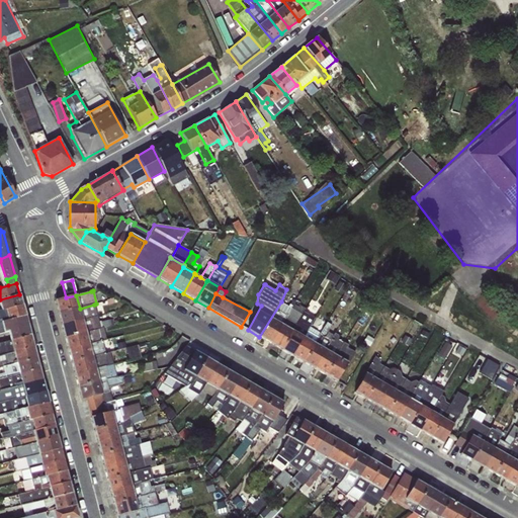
[(22,306),(19,294),(0,299),(0,308),(1,311),(1,312),(5,311),(22,306)]
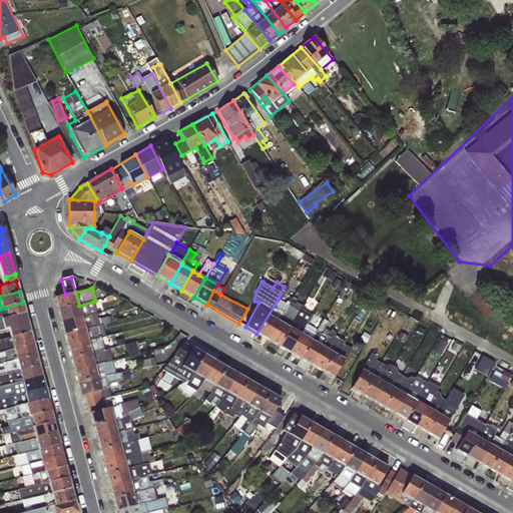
[(65,295),(55,298),(58,311),(79,306),(75,293),(65,295)]
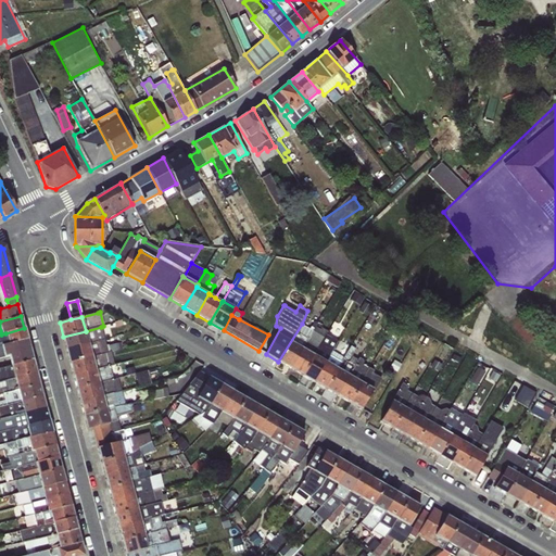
[(302,324),(278,362),(290,368),(318,323),(315,320),(310,328),(302,324)]
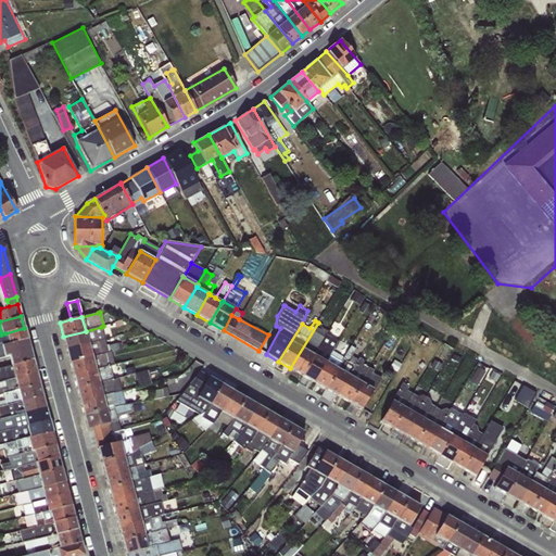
[(332,323),(301,375),(313,382),(332,351),(338,341),(333,339),(341,325),(336,320),(332,323)]
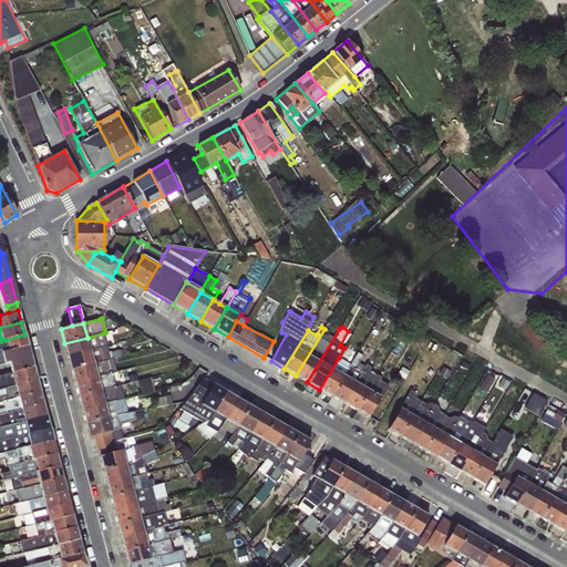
[(325,329),(296,375),(307,382),(339,329),(336,328),(331,334),(328,332),(329,331),(325,329)]
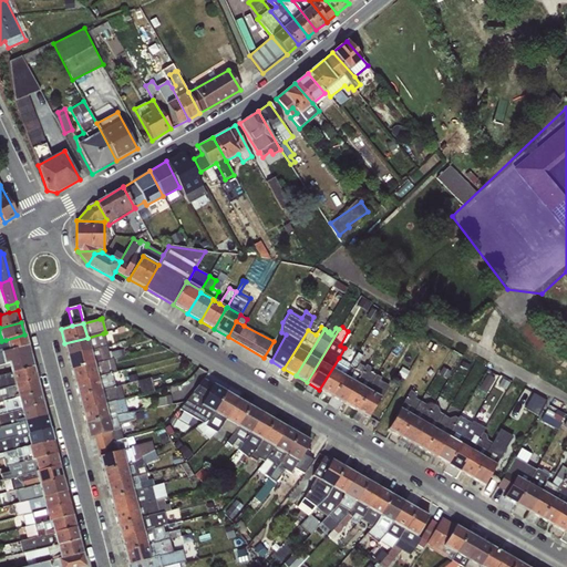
[(103,333),(88,338),(91,351),(106,347),(103,333)]
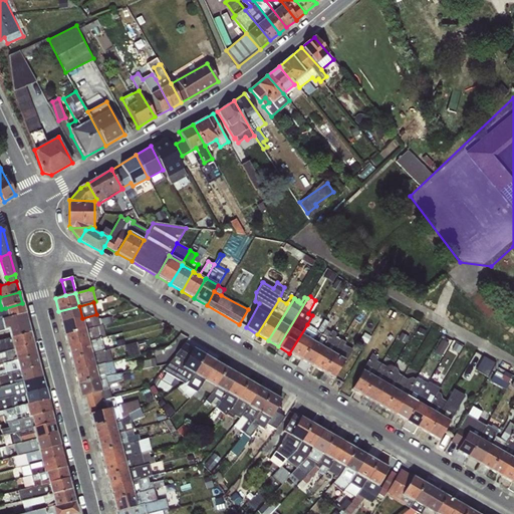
[(25,314),(22,303),(5,308),(7,318),(25,314)]
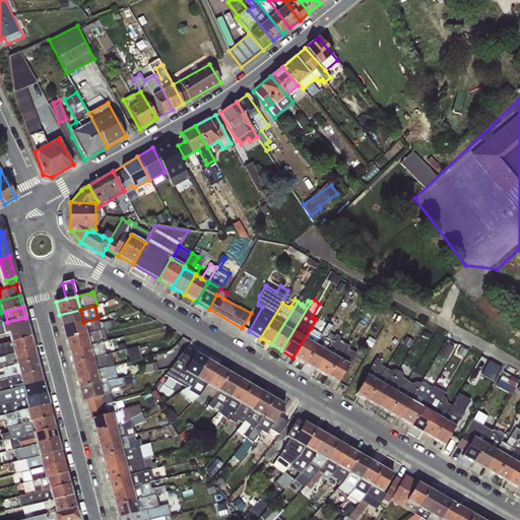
[(80,310),(59,315),(62,327),(83,322),(80,310)]
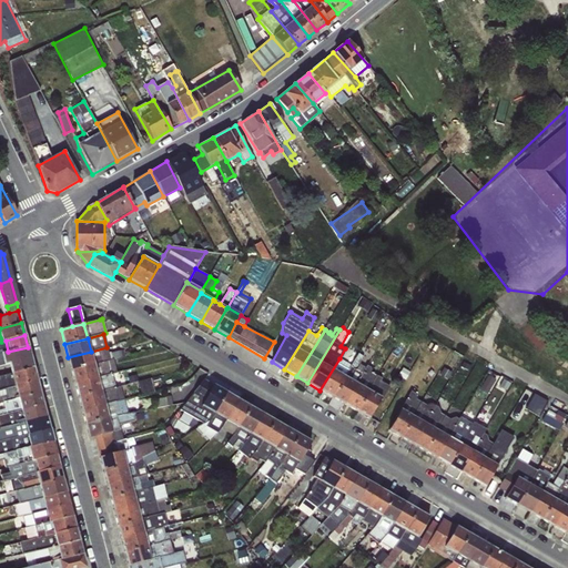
[(30,358),(28,347),(8,352),(1,354),(4,365),(9,364),(30,358)]
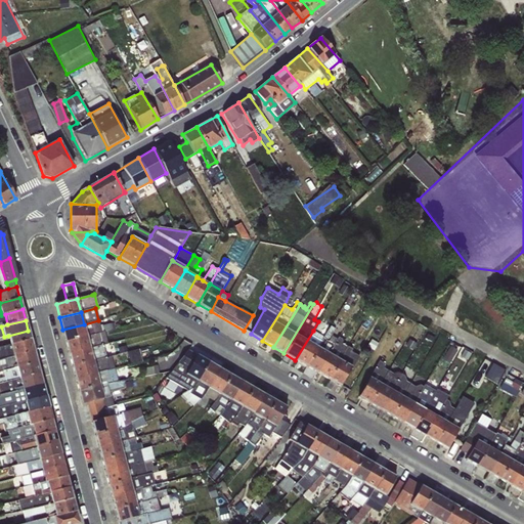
[(100,326),(98,320),(84,324),(87,336),(101,333),(100,326)]
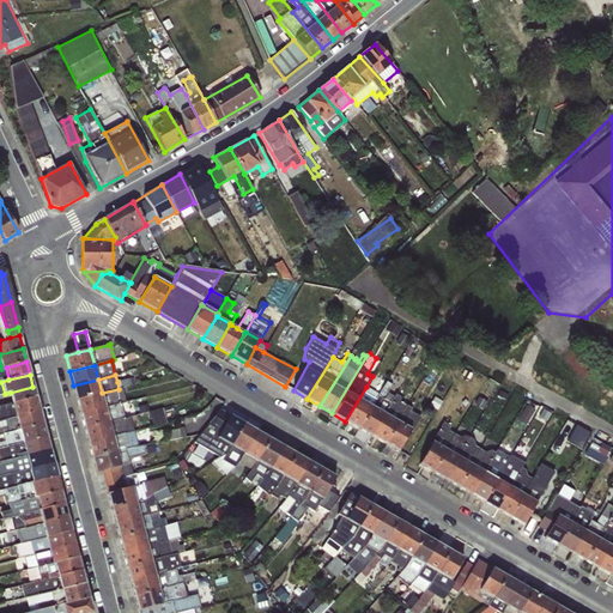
[(129,378),(117,382),(119,389),(122,388),(132,386),(129,378)]
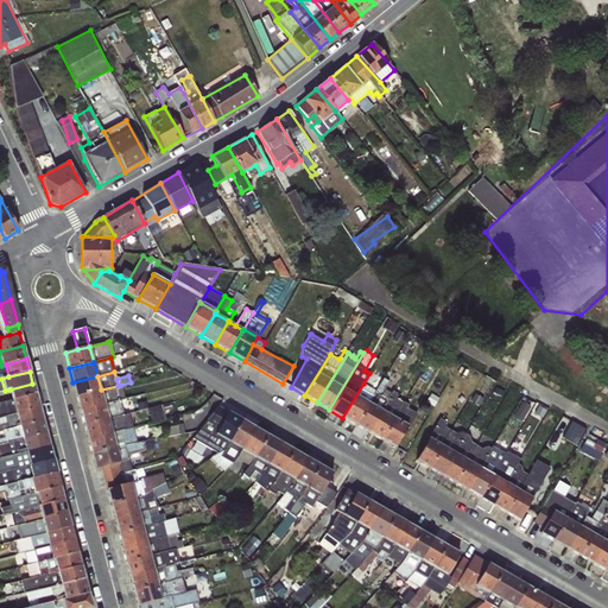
[(101,390),(97,377),(73,382),(76,396),(101,390)]
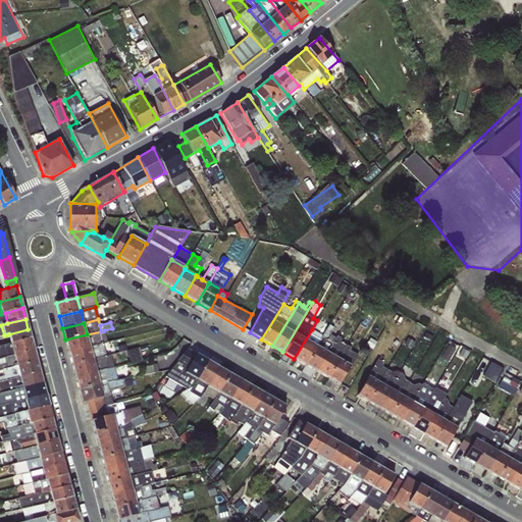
[(322,334),(306,366),(315,371),(335,337),(330,334),(333,327),(329,325),(322,334)]
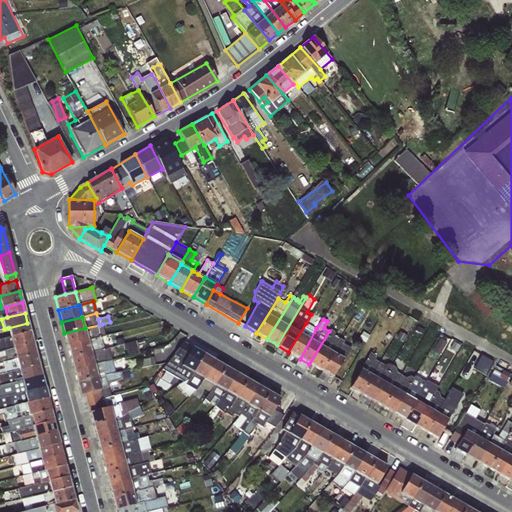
[(30,331),(27,323),(8,328),(10,337),(30,331)]
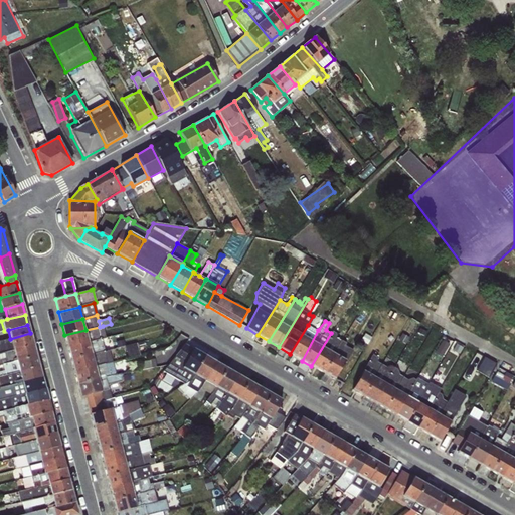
[(308,325),(290,354),(302,361),(318,330),(308,325)]
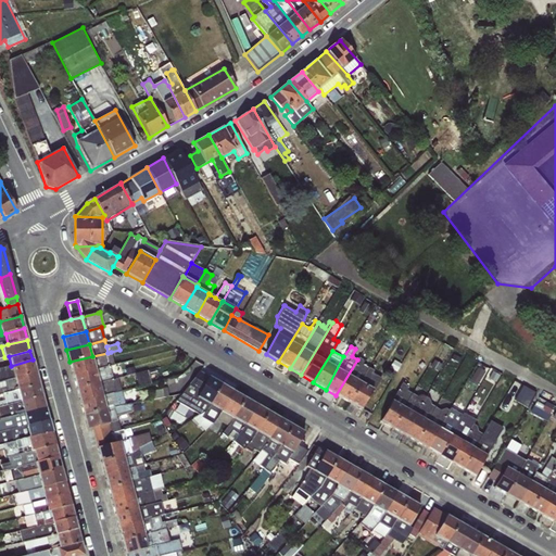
[(114,365),(111,352),(108,353),(92,356),(96,370),(109,367),(114,365)]
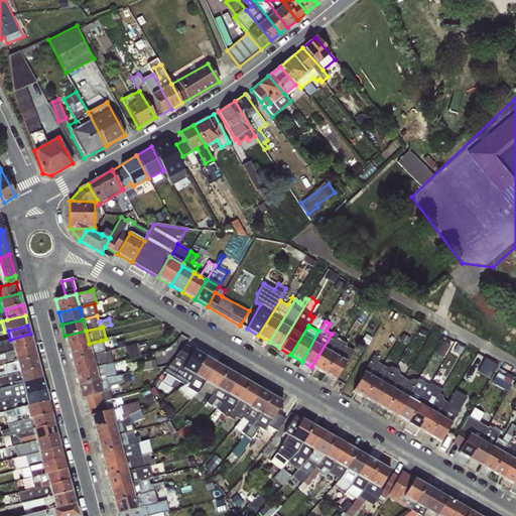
[(89,344),(86,331),(65,336),(68,349),(89,344)]
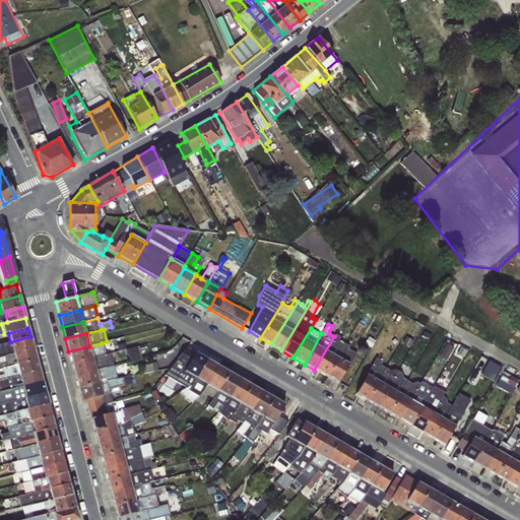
[(334,336),(314,370),(326,377),(344,344),(341,342),(339,336),(336,334),(334,336)]
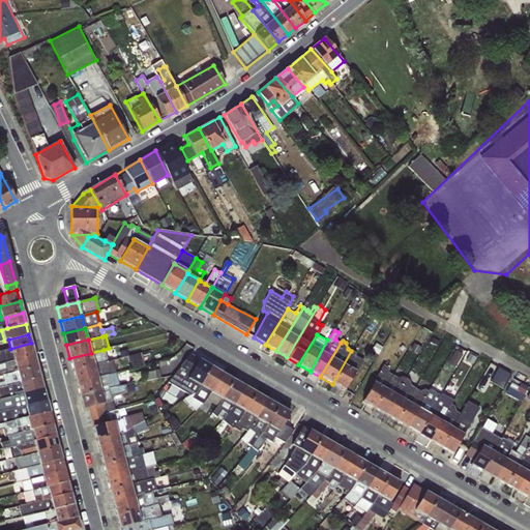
[(34,356),(31,343),(10,349),(13,361),(34,356)]
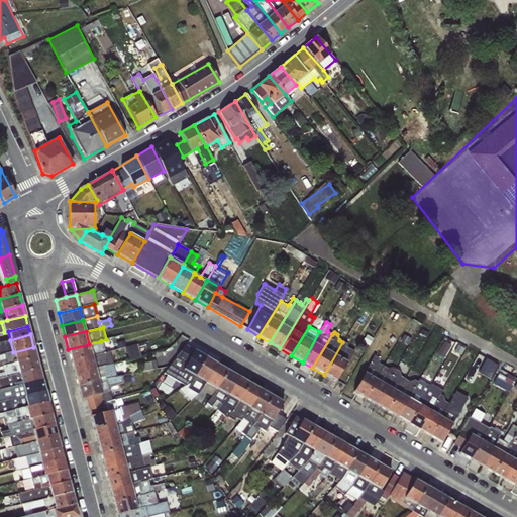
[(342,342),(324,375),(336,382),(353,348),(351,346),(351,344),(343,339),(342,342)]
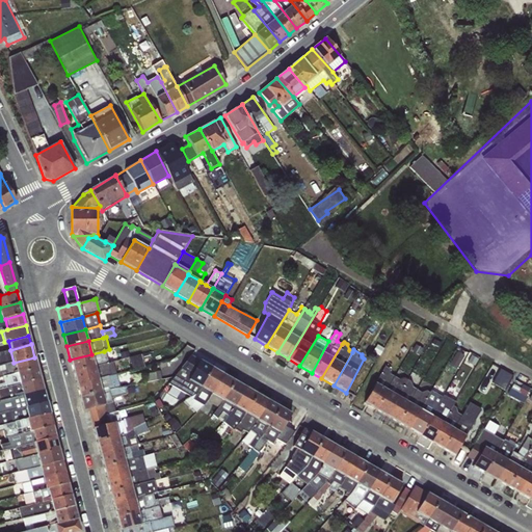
[(451,365),(458,369),(467,352),(458,349),(451,365)]
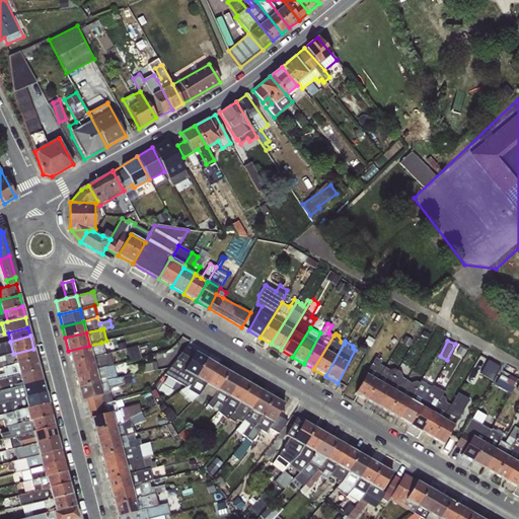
[(0,356),(13,354),(10,342),(0,344),(0,356)]
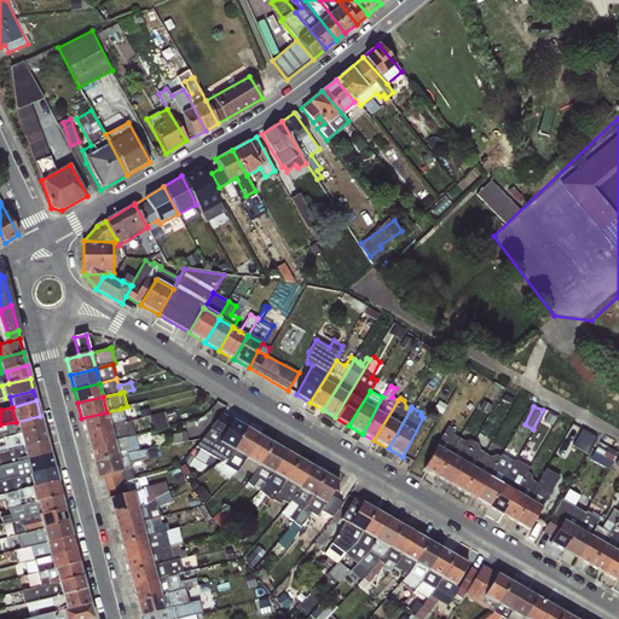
[(125,423),(121,409),(106,412),(110,427),(125,423)]
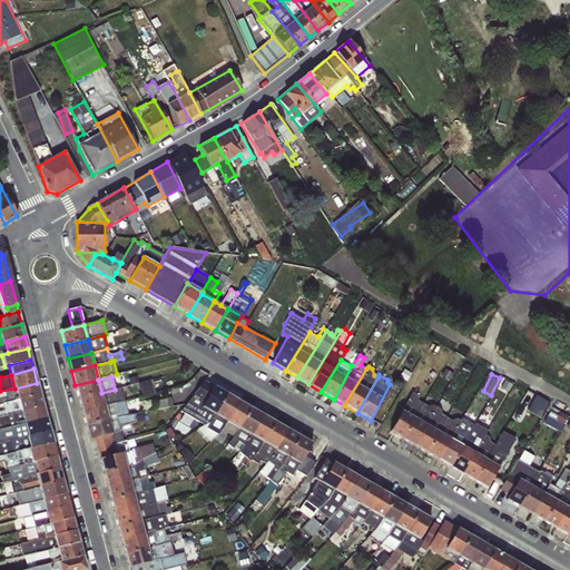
[(101,393),(98,380),(75,385),(79,399),(101,393)]
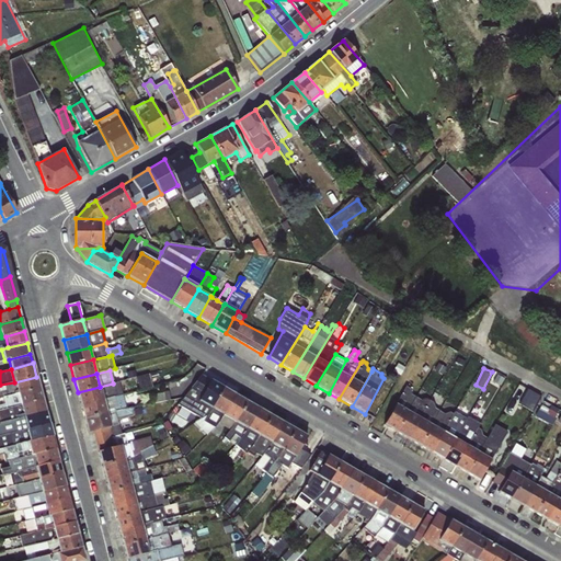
[(149,374),(139,376),(142,388),(152,386),(149,374)]
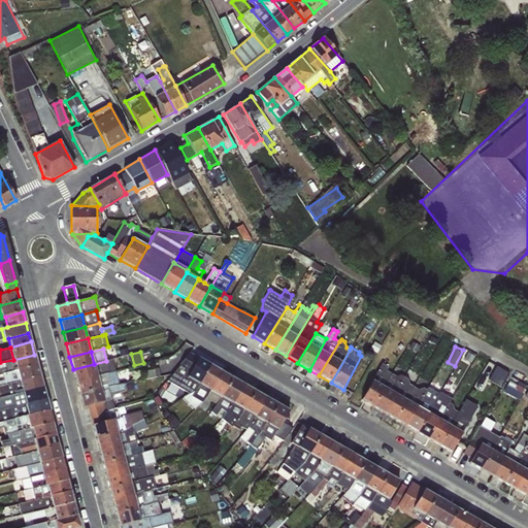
[(187,378),(198,358),(190,353),(180,365),(167,381),(186,393),(189,395),(195,391),(198,385),(187,378)]
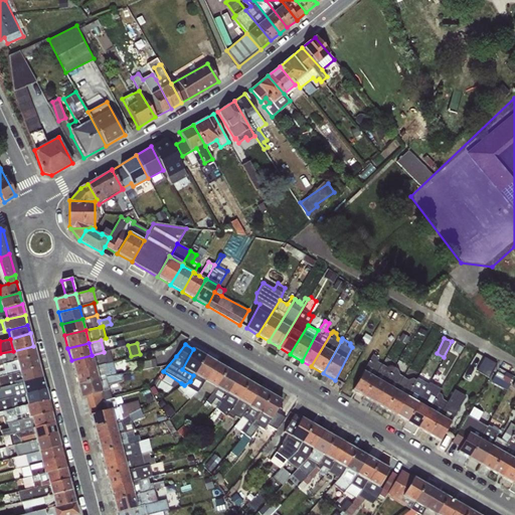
[(33,346),(13,351),(16,362),(36,357),(33,346)]
